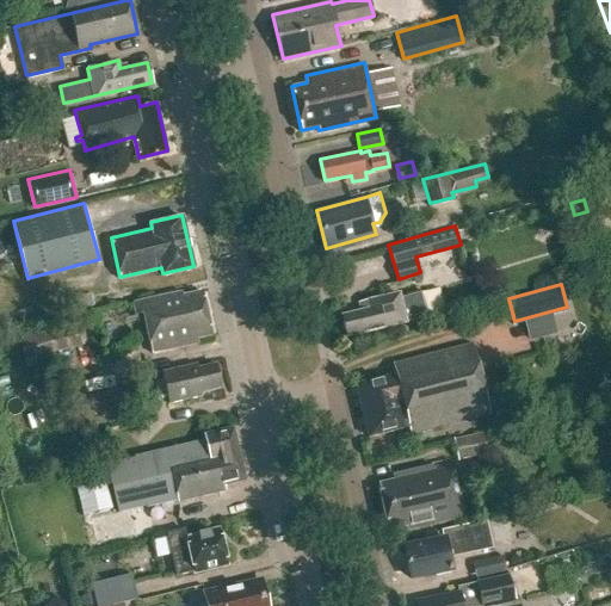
[(67,309),(92,303),(90,290),(63,297),(67,309)]
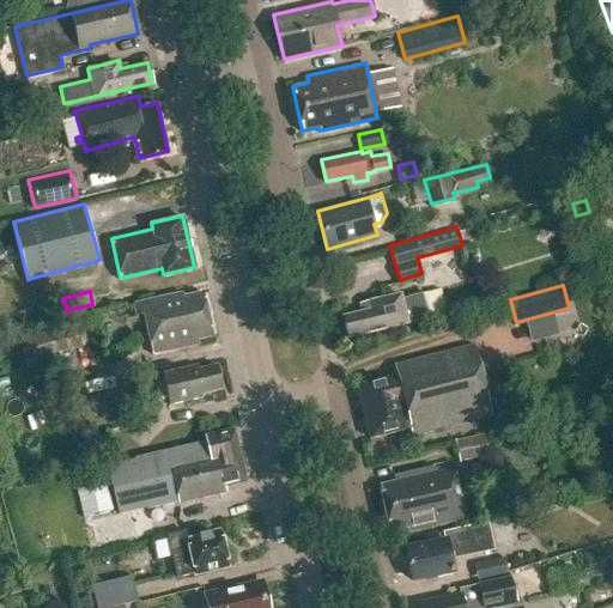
[(212,333),(202,291),(182,295),(182,291),(133,302),(135,314),(144,312),(151,352),(198,342),(196,336),(212,333)]
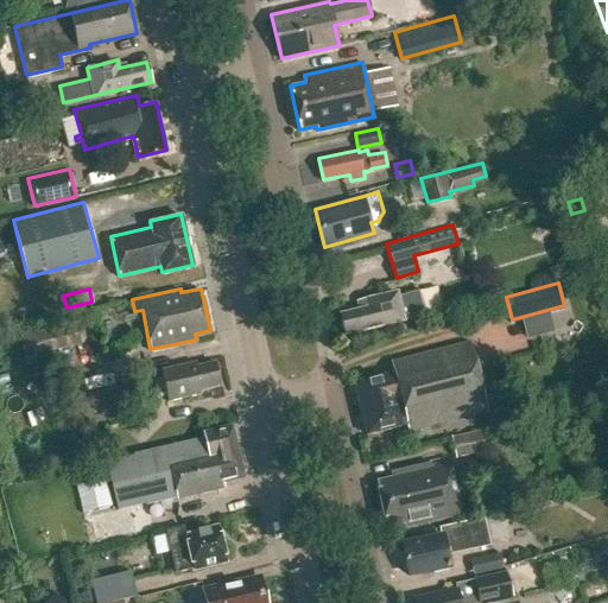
[(341,321),(341,324),(341,325),(344,329),(346,332),(404,319),(424,313),(418,289),(398,294),(397,291),(366,298),(368,306),(340,312),(341,317),(341,321)]
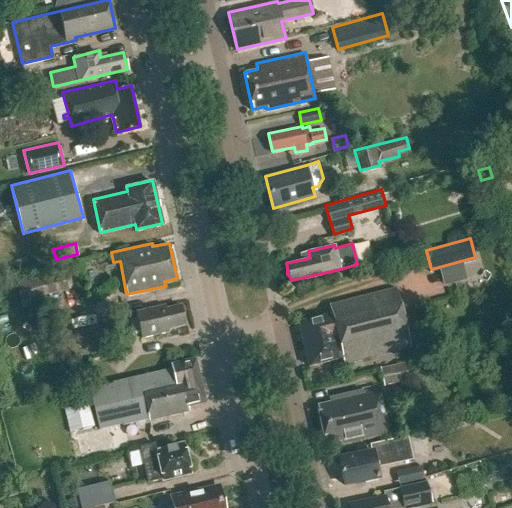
[(75,266),(16,282),(21,300),(80,284),(75,266)]
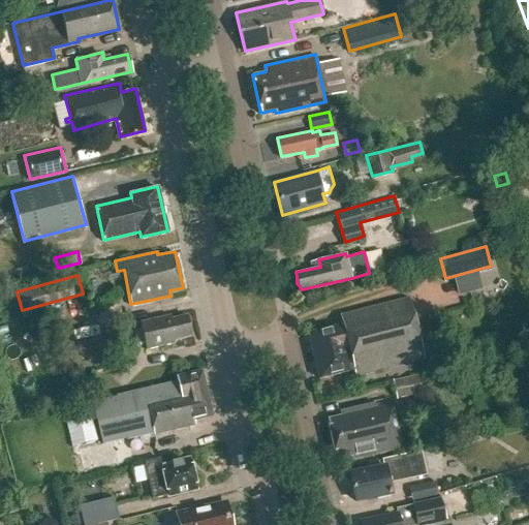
[(384,367),(424,357),(408,296),(340,313),(343,323),(308,332),(319,376),(353,368),(355,374),(384,367)]
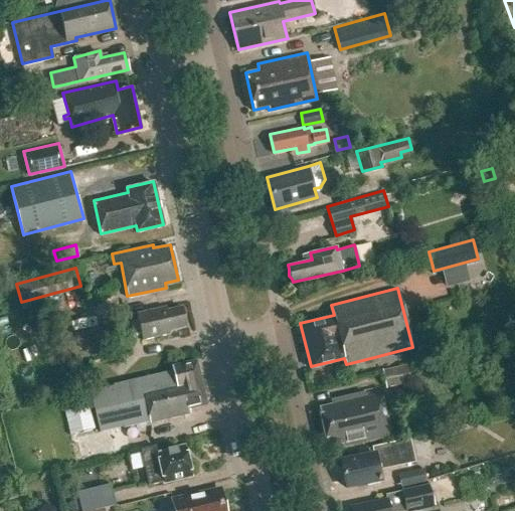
[(167,309),(166,306),(136,312),(138,319),(131,320),(134,333),(141,331),(142,338),(169,332),(171,329),(186,326),(182,306),(167,309)]
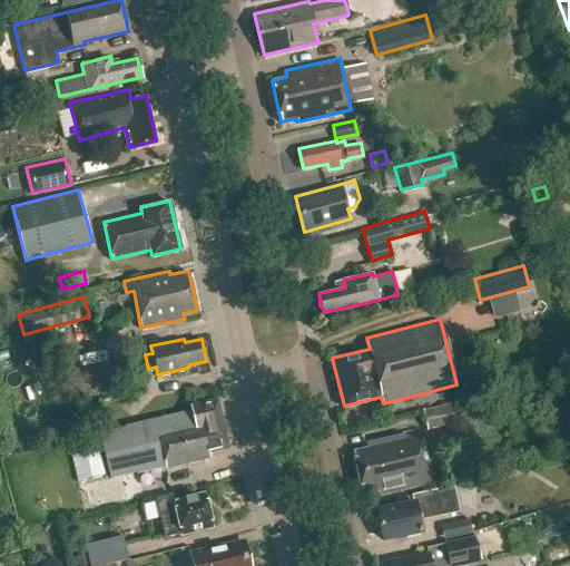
[(99,392),(121,387),(114,360),(92,366),(99,392)]
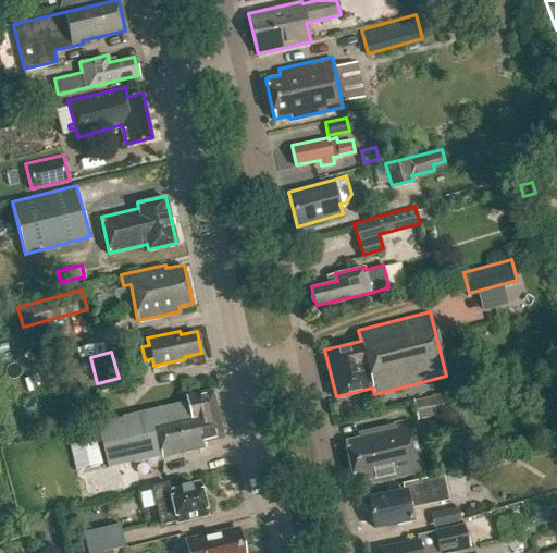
[(90,357),(75,361),(82,388),(97,383),(90,357)]
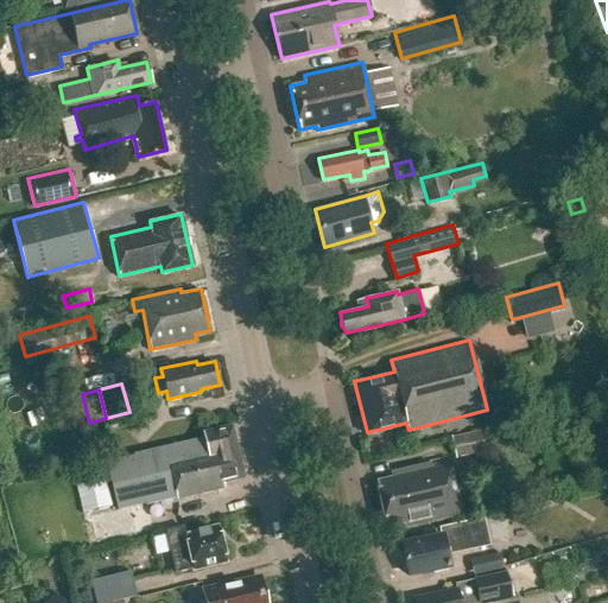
[(107,461),(111,480),(118,507),(146,501),(146,502),(177,495),(177,497),(225,487),(223,481),(242,477),(244,477),(244,475),(233,426),(232,426),(232,424),(230,424),(230,425),(202,431),(204,437),(134,452),(134,455),(107,461)]
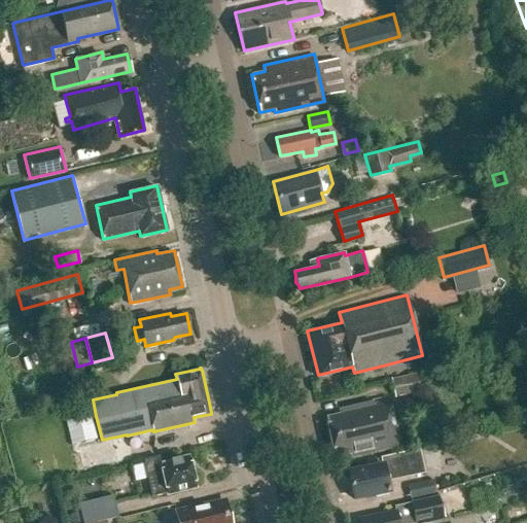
[(417,371),(391,377),(395,395),(421,389),(417,371)]
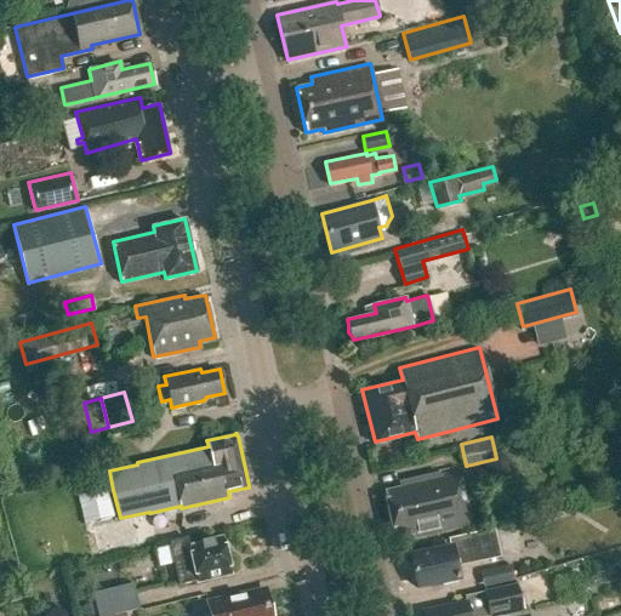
[(469,523),(456,467),(399,480),(400,488),(385,490),(394,535),(412,531),(412,536),(469,523)]
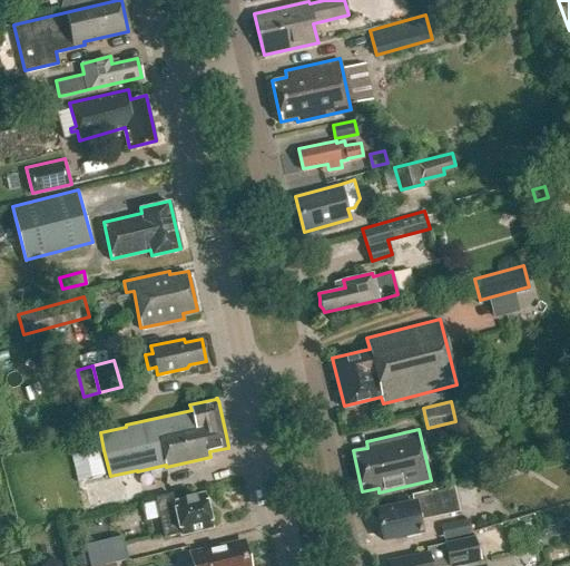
[(97,437),(69,443),(77,478),(105,472),(97,437)]
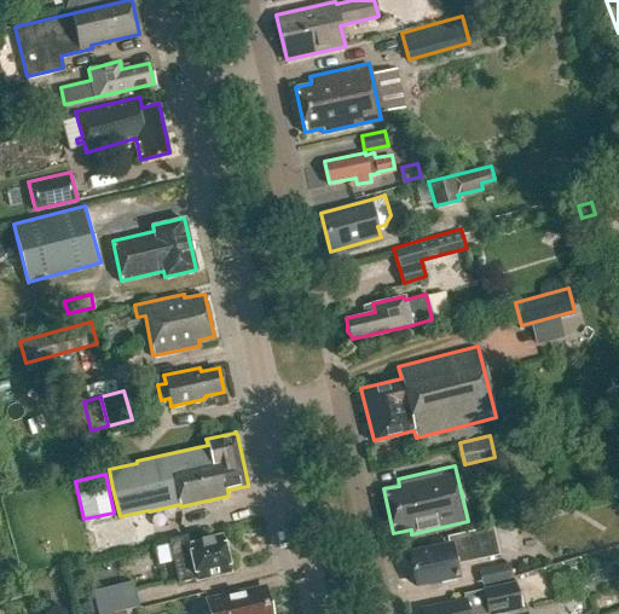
[(447,537),(449,545),(410,554),(416,584),(457,574),(455,562),(497,552),(492,527),(447,537)]
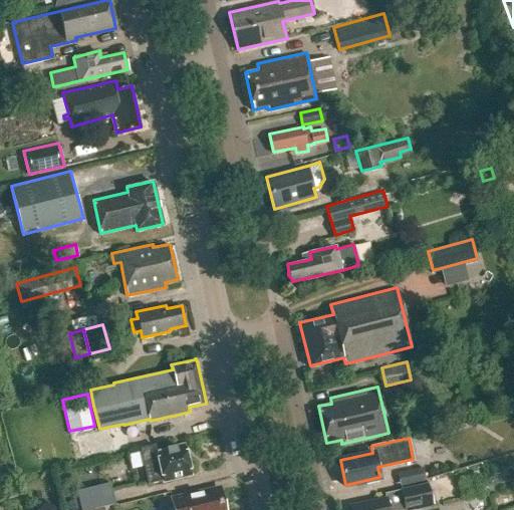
[(192,474),(185,443),(157,450),(155,444),(140,447),(148,482),(163,479),(163,480),(192,474)]
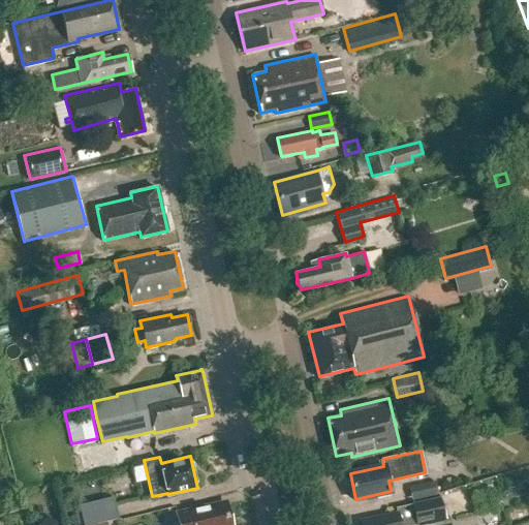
[(85,524),(118,516),(112,493),(79,501),(85,524)]
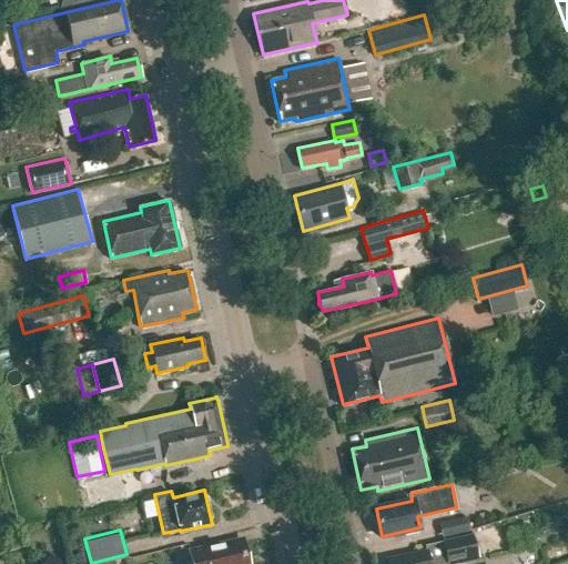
[(447,563),(478,557),(473,531),(424,543),(425,550),(402,555),(403,556),(387,560),(387,563),(447,563)]
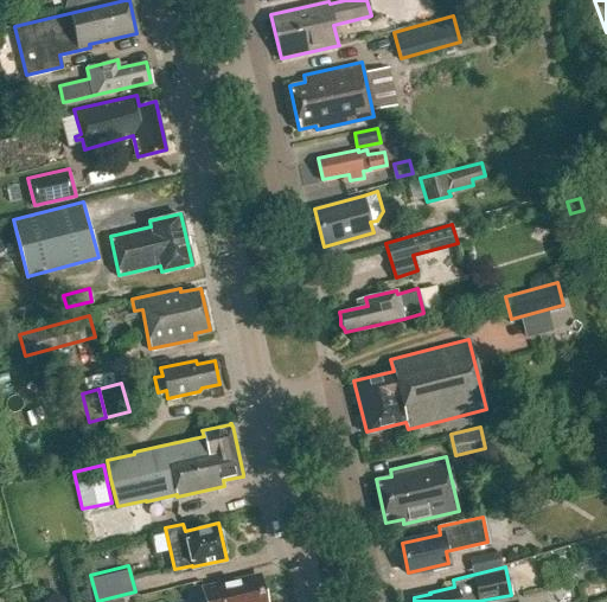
[(203,588),(205,601),(267,601),(266,596),(263,593),(259,575),(203,588)]
